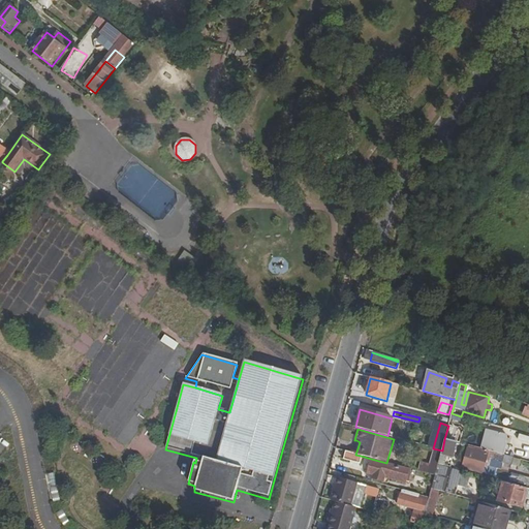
[(444,439),(456,442),(458,443),(461,432),(447,429),(444,439)]
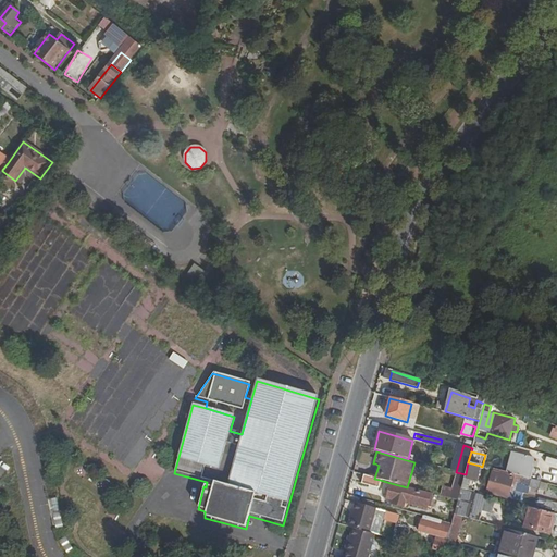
[(506,473),(531,480),(534,468),(532,467),(533,458),(512,453),(506,473)]
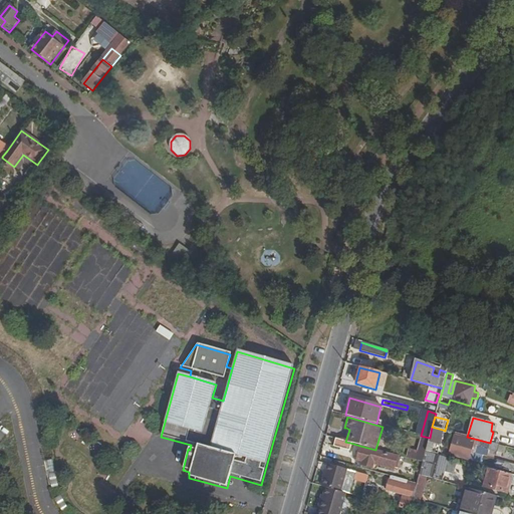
[(442,433),(443,430),(432,427),(430,438),(426,452),(437,455),(442,433)]
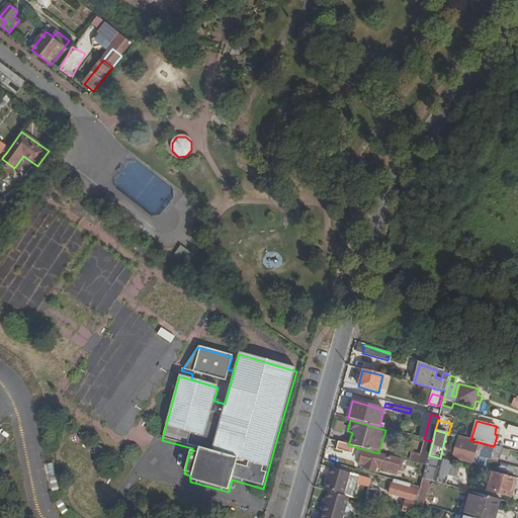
[(504,456),(506,449),(494,446),(470,440),(458,437),(452,458),(472,464),(475,458),(477,458),(479,451),(483,452),(483,450),(504,456)]
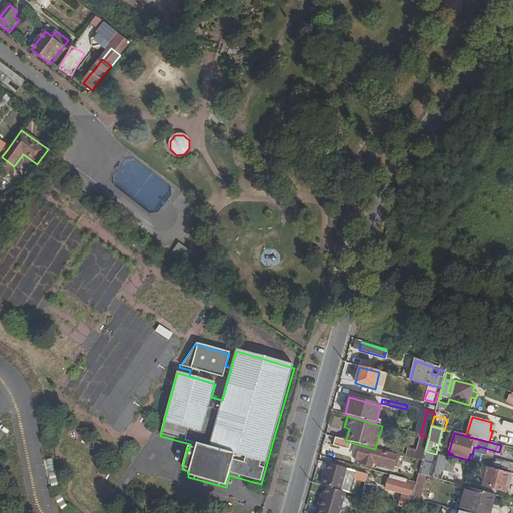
[(413,451),(411,458),(415,460),(422,461),(425,451),(429,437),(420,435),(416,452),(413,451)]
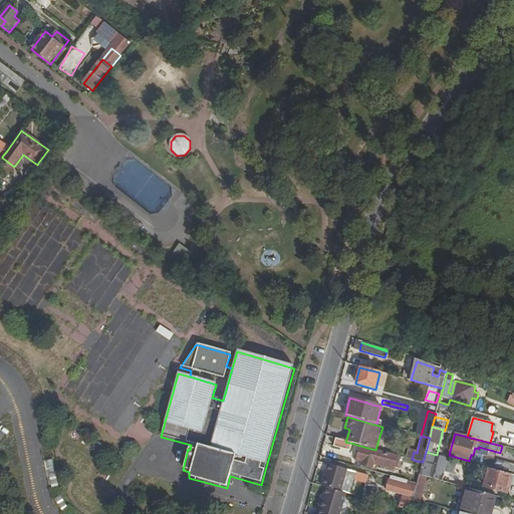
[(349,450),(350,443),(345,442),(342,441),(330,438),(328,445),(349,450)]
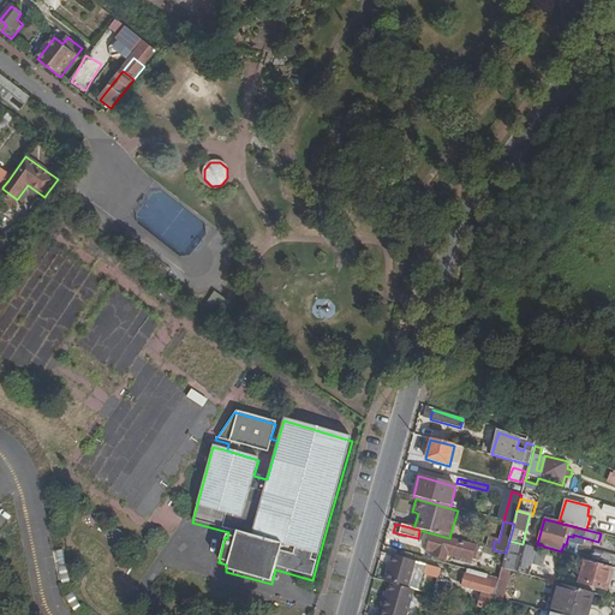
[(476,560),(479,547),(449,538),(431,533),(427,555),(447,561),(448,556),(472,562),(472,560),(476,560)]
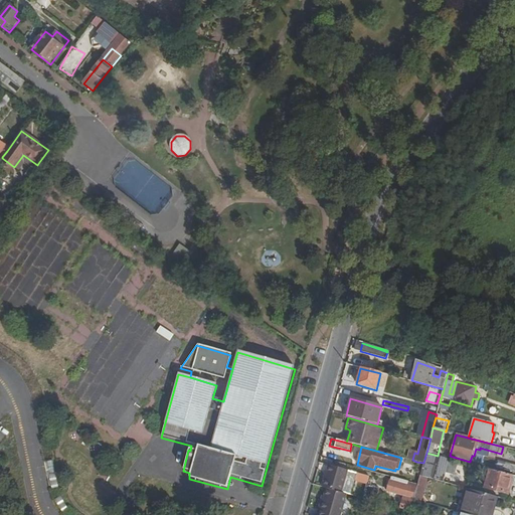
[(423,463),(420,477),(428,479),(443,483),(446,474),(454,476),(457,465),(448,463),(449,459),(426,453),(423,463)]
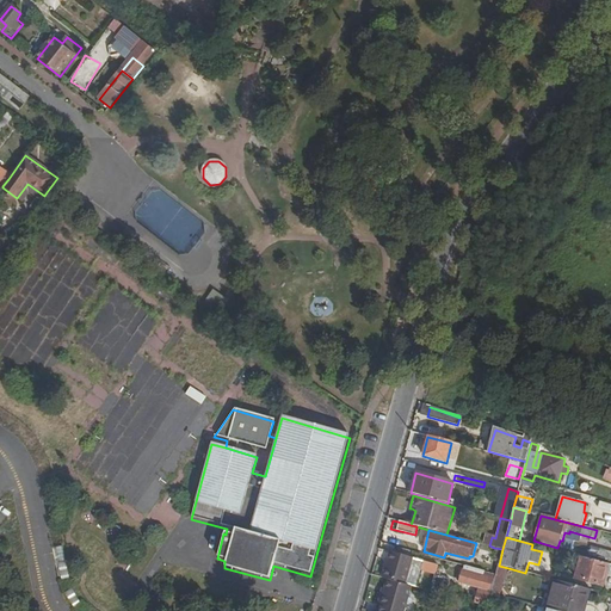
[(495,575),(499,566),(503,549),(494,548),(494,551),(497,553),(493,565),(486,563),(483,572),(495,575)]
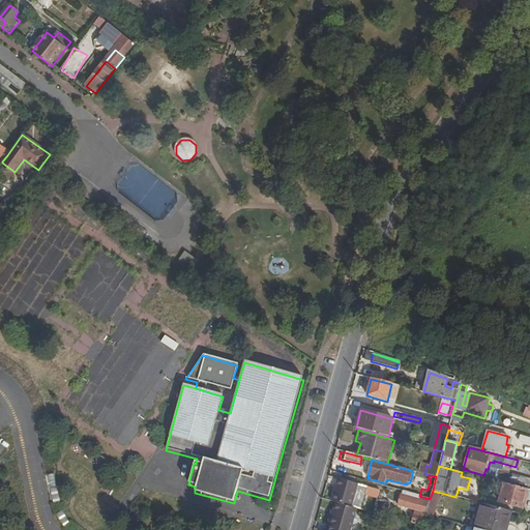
[(512,481),(529,486),(529,479),(513,475),(512,481)]
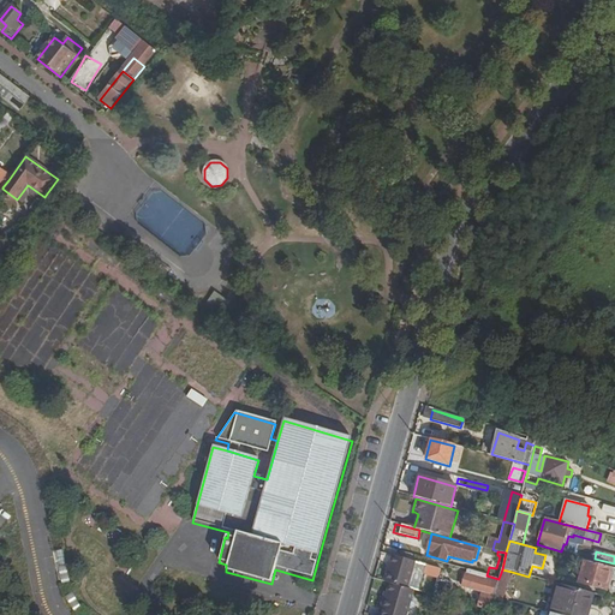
[(384,583),(408,590),(416,563),(392,556),(384,583)]
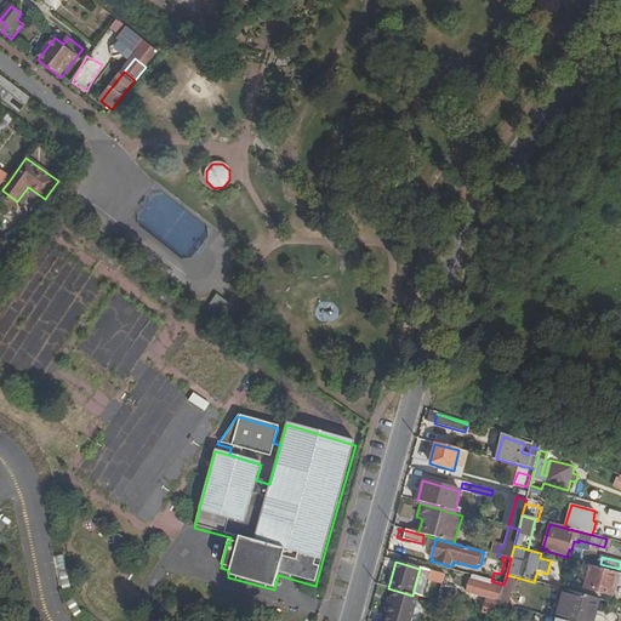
[(613,597),(619,574),(590,567),(584,588),(613,597)]
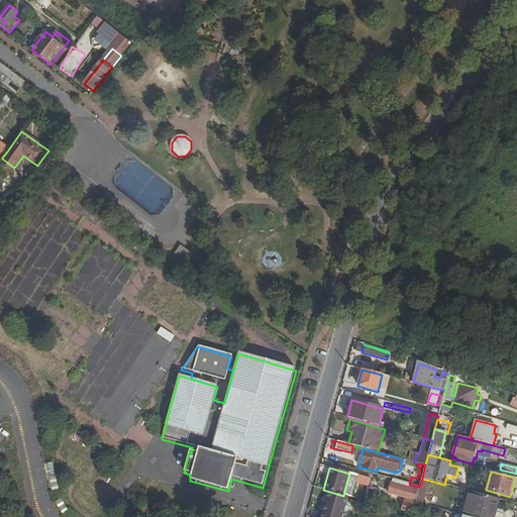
[(355,485),(368,489),(368,488),(369,486),(371,479),(358,476),(355,485)]
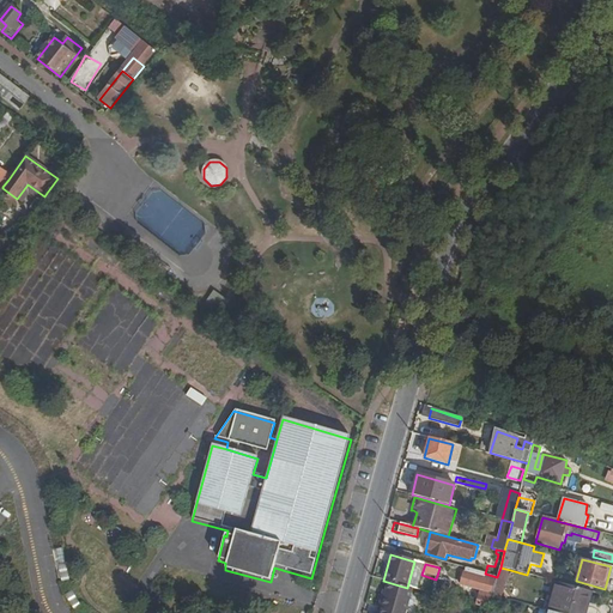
[(492,595),(503,599),(510,570),(501,568),(497,577),(492,595)]
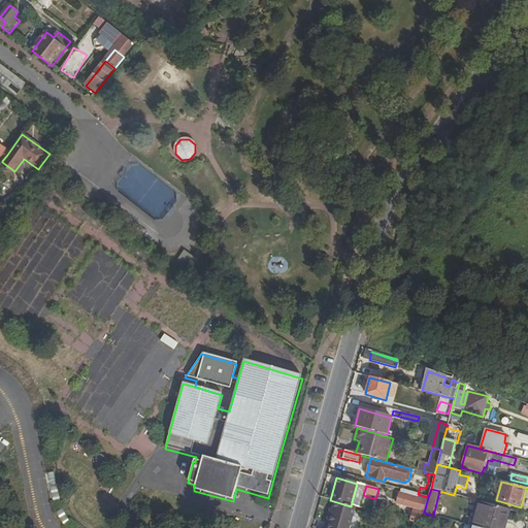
[(409,521),(421,524),(428,497),(418,494),(401,490),(397,504),(414,508),(409,521)]
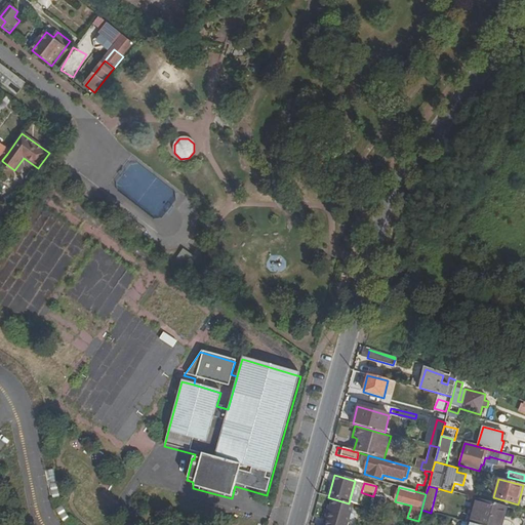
[(373,496),(370,509),(382,513),(387,499),(384,498),(378,496),(373,495),(373,496)]
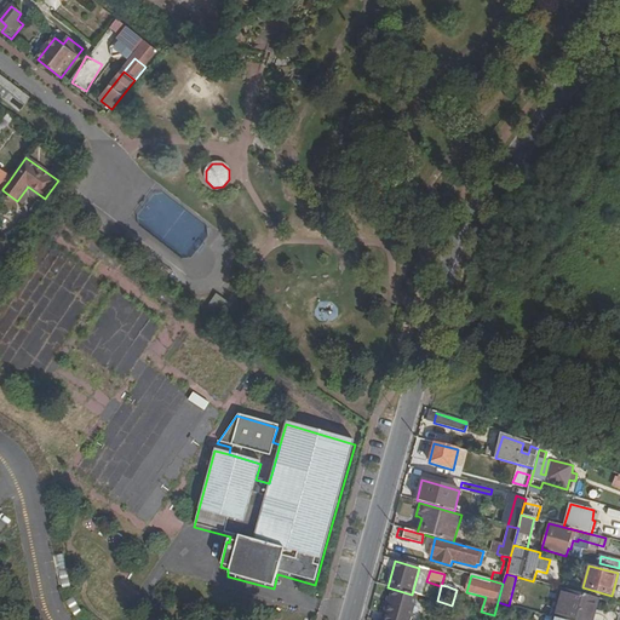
[(561,589),(554,618),(562,619),(590,619),(590,618),(593,619),(595,614),(592,613),(596,598),(561,589)]
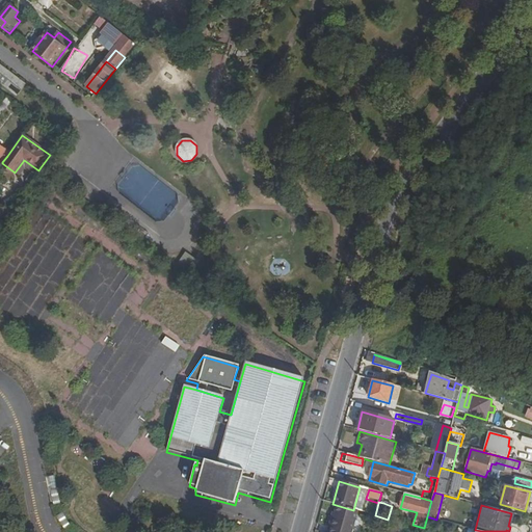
[(327,529),(340,531),(346,531),(351,513),(331,508),(326,528),(327,529)]
